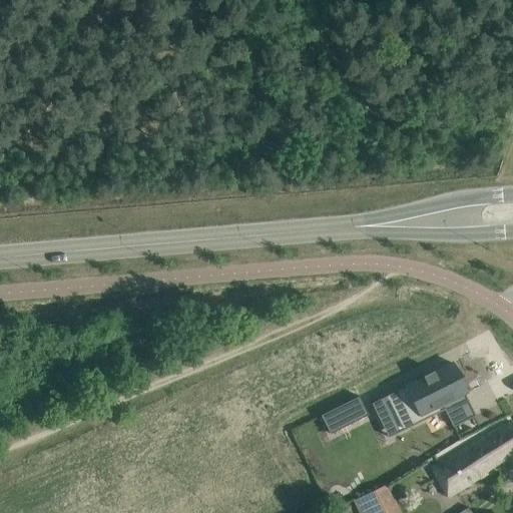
[(401,388),(371,403),(372,404),(388,396),(404,430),(441,411),(438,406),(464,393),(466,392),(452,363),(434,372),(433,370),(432,371),(432,372),(424,376),(424,375),(422,376),(423,378),(401,388)]
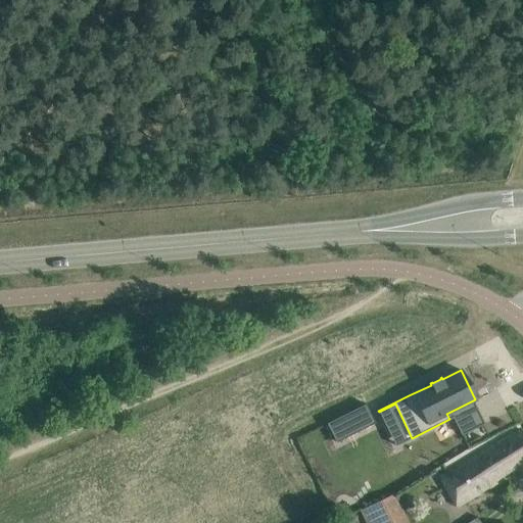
[(366,403),(327,423),(336,442),(375,423),(366,403)]
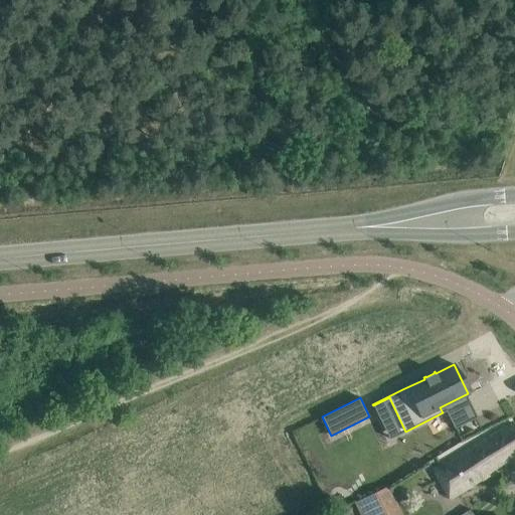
[(514,426),(512,423),(505,427),(452,459),(458,469),(439,480),(450,498),(489,475),(487,473),(514,453),(514,426)]
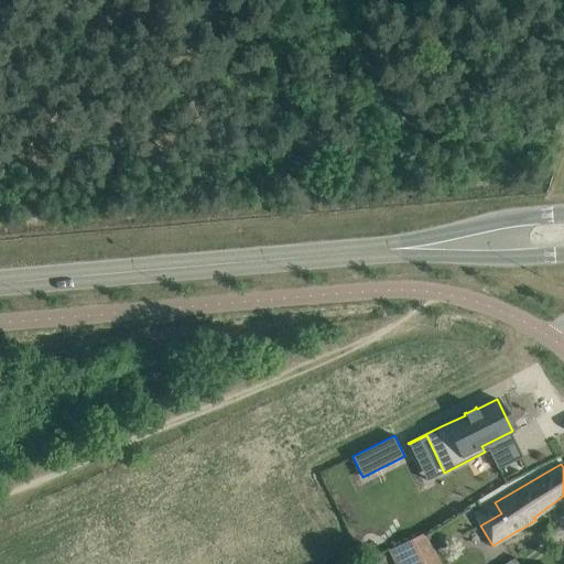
[(424,563),(414,538),(390,549),(396,563),(424,563)]
